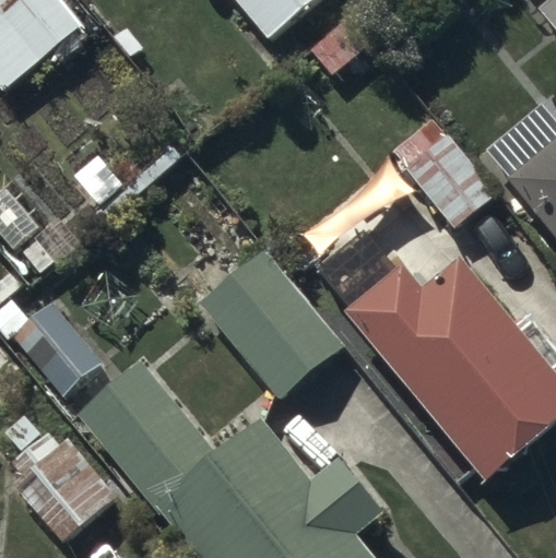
[(0,87),(2,90),(82,30),(57,0),(0,0),(0,87)]
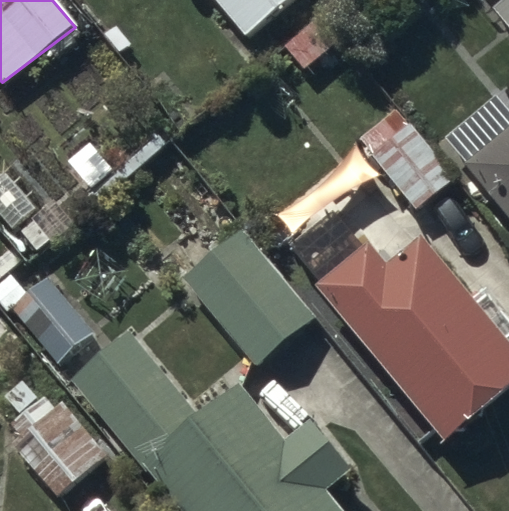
[(215,0),(245,35),(287,0),(215,0)]
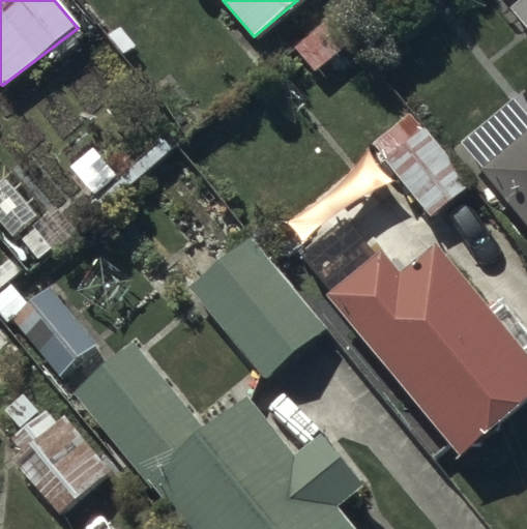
[(526,0),(514,0),(506,6),(526,31),(526,0)]
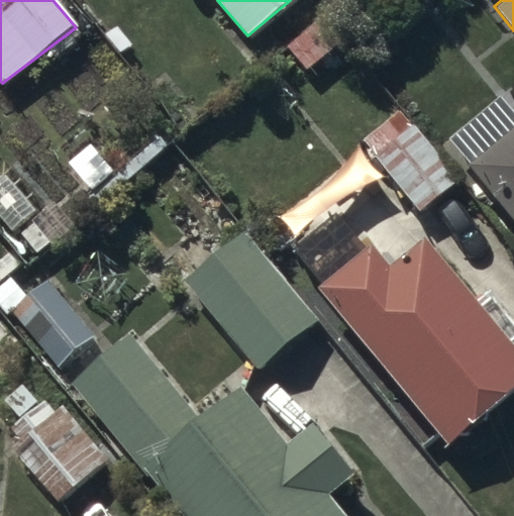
[(331,58),(314,32),(289,49),(305,75),(331,58)]
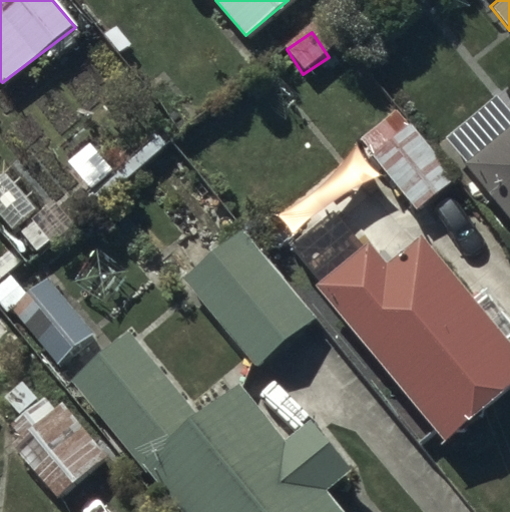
[(509,103),(495,85),(441,127),(509,215),(509,103)]
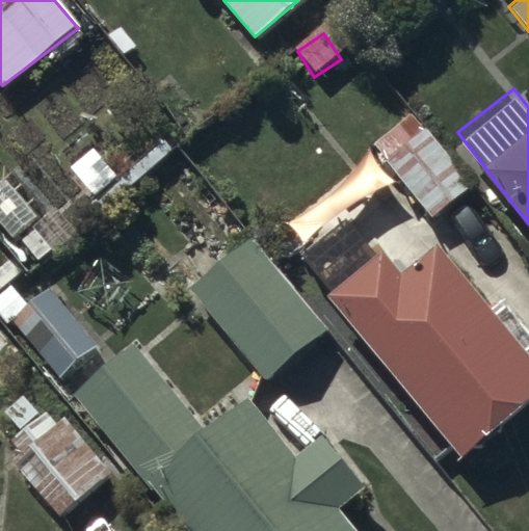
[(250,236),(189,287),(265,377),(326,326),(250,236)]
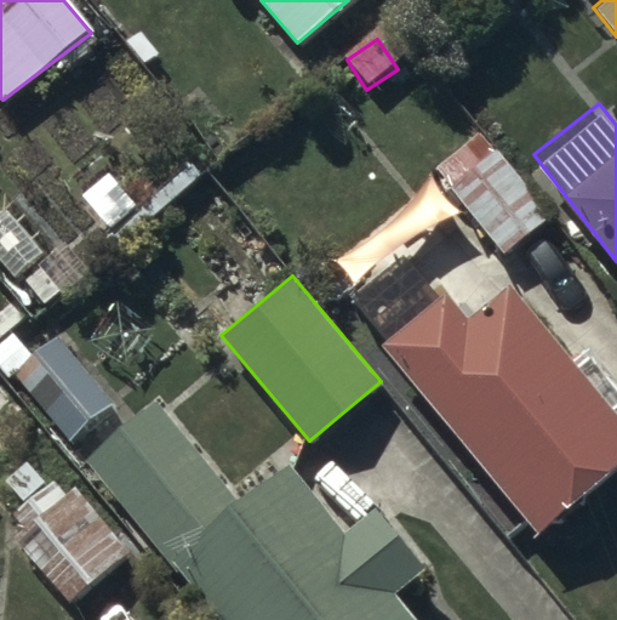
[(447,290),(382,342),(538,530),(616,465),(616,414),(509,285),(470,318),(447,290)]
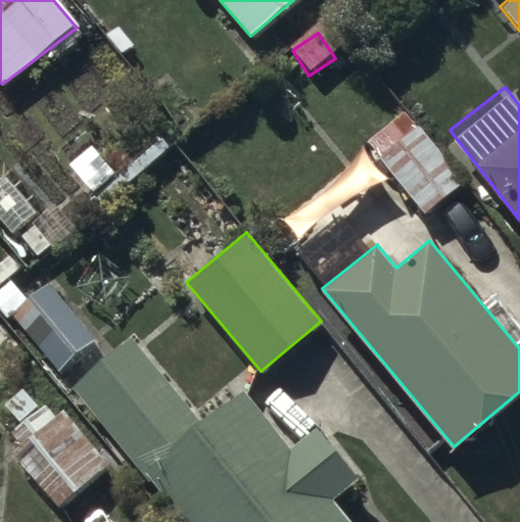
[(51,283),(11,314),(55,370),(95,338),(51,283)]
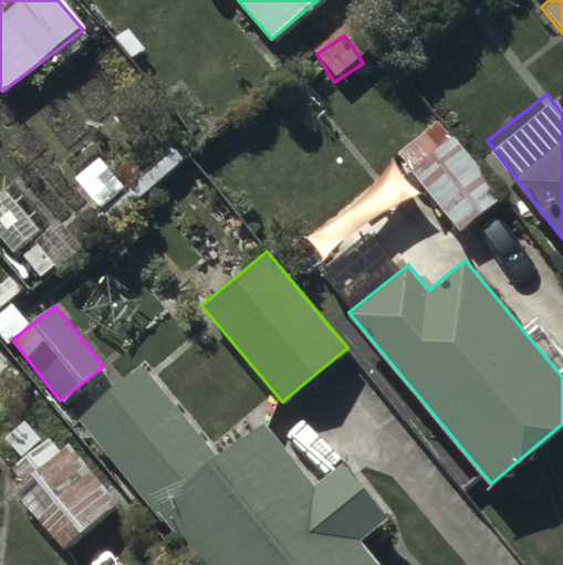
[(0,370),(10,363),(0,351),(0,370)]
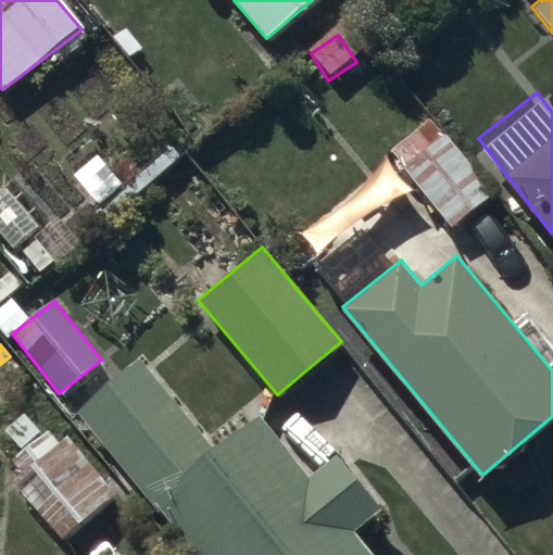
[(137,357),(75,410),(198,554),(372,554),(350,529),(379,504),(337,454),(310,478),(255,415),(214,450),(137,357)]
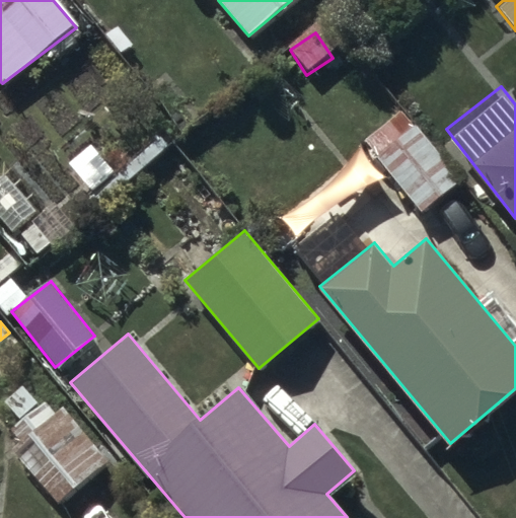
[(19,439),(9,447),(57,505),(109,462),(64,407),(55,414),(45,400),(40,405),(22,384),(2,401),(19,422),(11,429),(19,439)]
